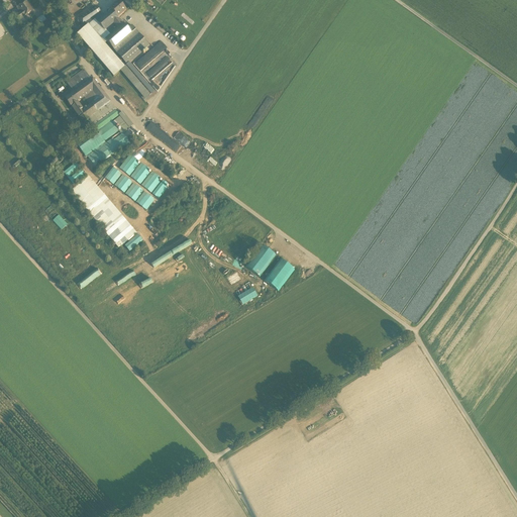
[(26,2),(17,8),(20,13),(15,16),(18,21),(23,18),(24,17),(33,11),(26,2)]
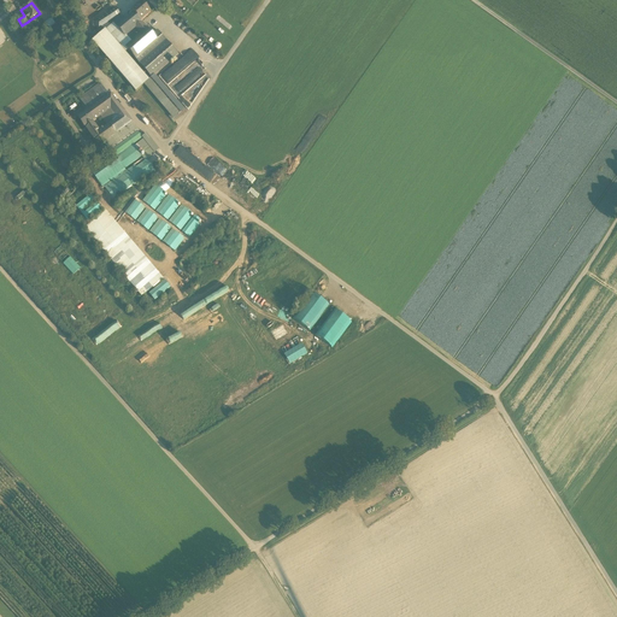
[(131,12),(134,13),(141,22),(151,13),(142,3),(131,12)]
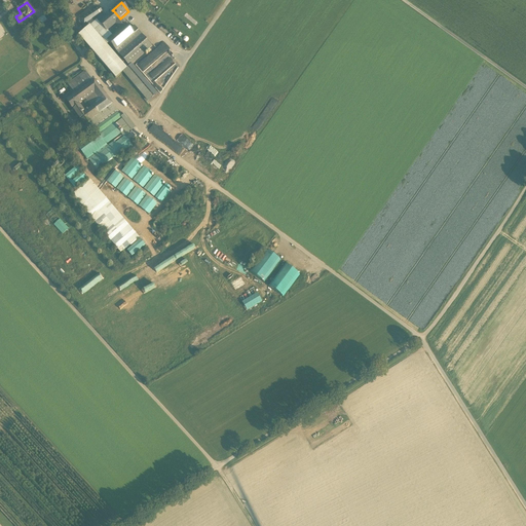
[(98,22),(99,24),(105,19),(99,8),(79,21),(83,27),(82,27),(85,31),(89,27),(98,22)]
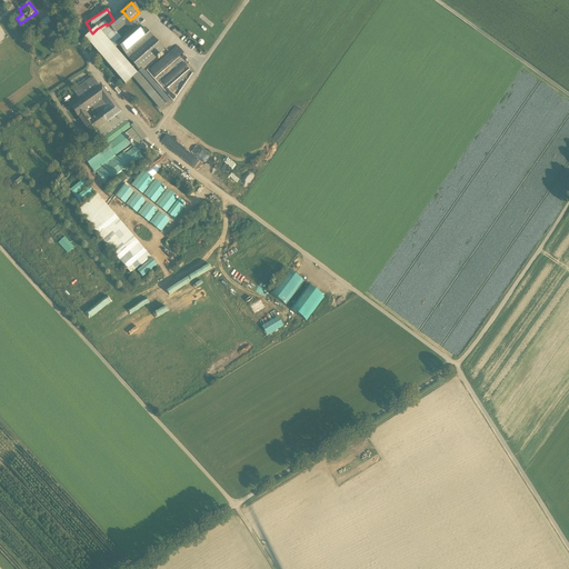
[(131,21),(130,20),(123,12),(120,15),(128,25),(131,21)]
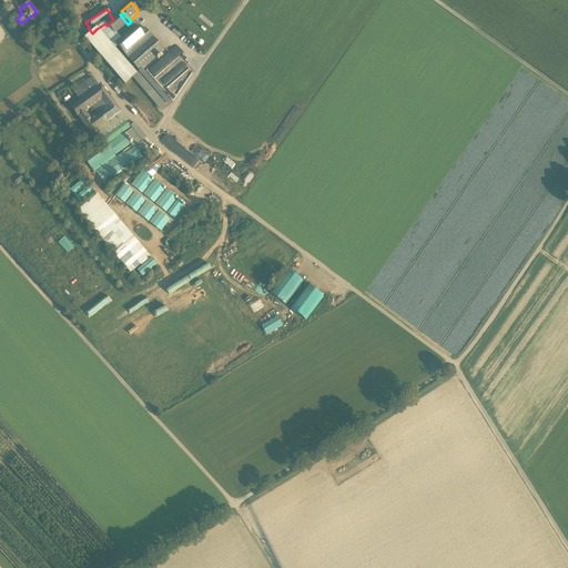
[(120,14),(113,20),(107,26),(114,34),(124,27),(128,24),(120,14)]
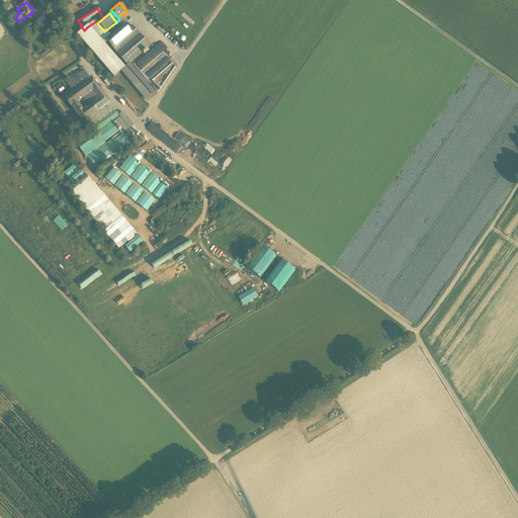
[(96,21),(88,26),(103,44),(106,41),(105,40),(109,37),(104,31),(97,23),(96,21)]
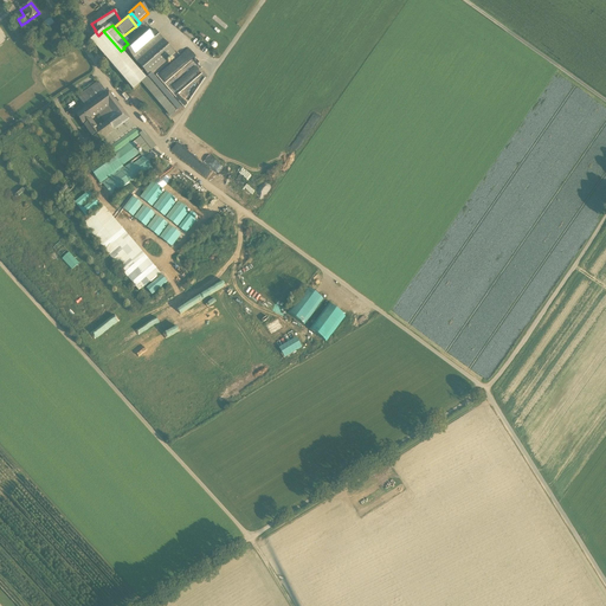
[(124,49),(133,58),(154,39),(150,34),(142,26),(136,32),(139,34),(128,44),(123,47),(124,49)]
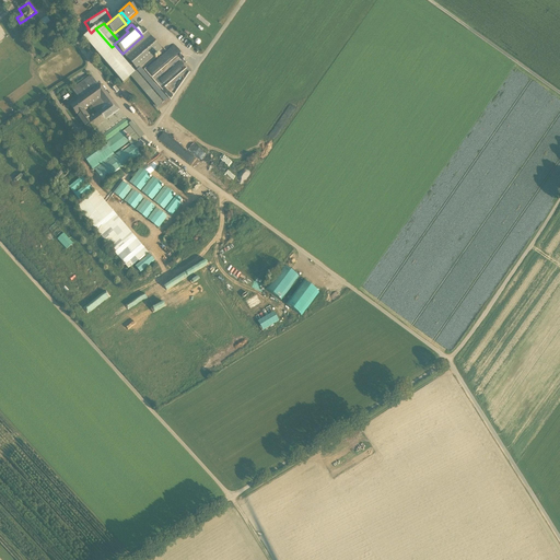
[(135,73),(112,47),(95,28),(91,33),(84,38),(123,83),(130,77),(131,77),(135,73)]
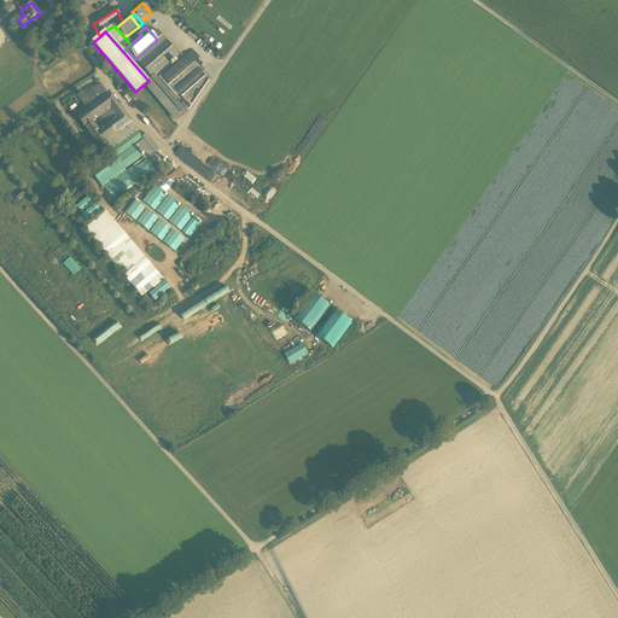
[(158,31),(153,35),(157,40),(135,59),(151,79),(155,75),(179,54),(158,31)]
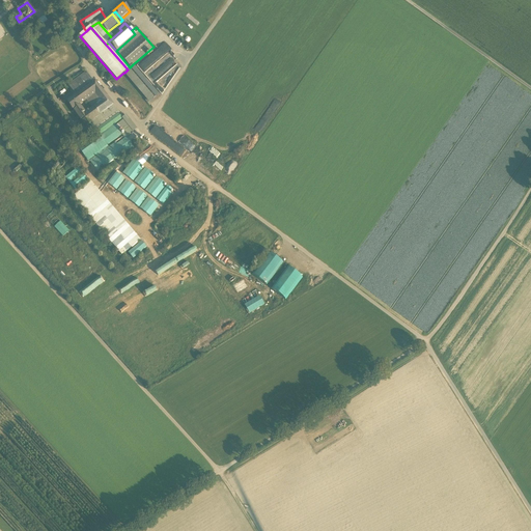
[(159,94),(133,64),(130,67),(156,96),(159,94)]
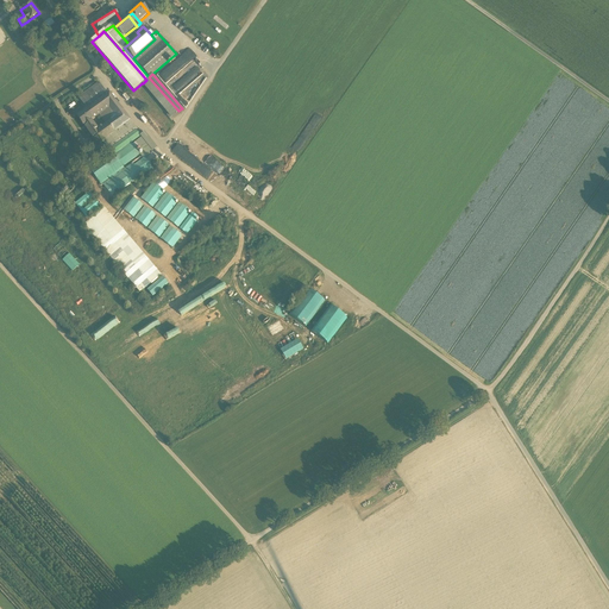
[(148,79),(146,80),(176,113),(177,112),(148,79)]
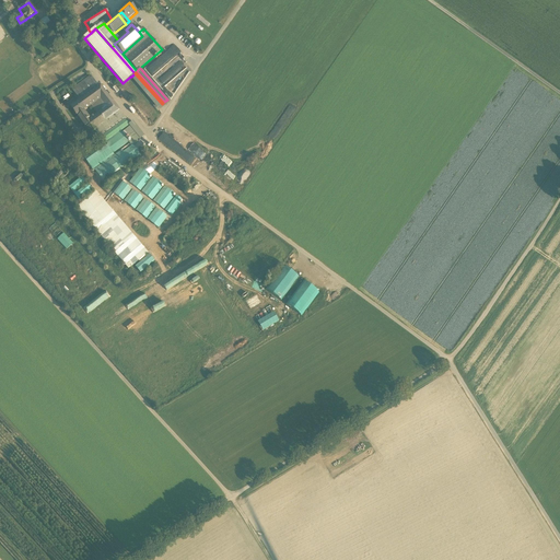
[(158,107),(162,104),(135,73),(131,77),(158,107)]
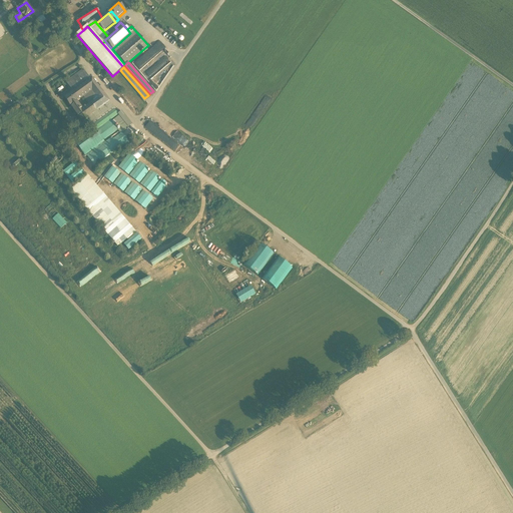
[(71,88),(73,92),(90,79),(83,70),(66,82),(71,88)]
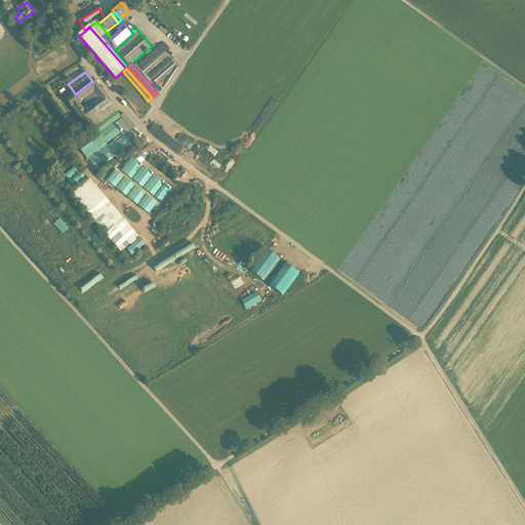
[(148,101),(123,72),(122,72),(148,102),(148,101)]
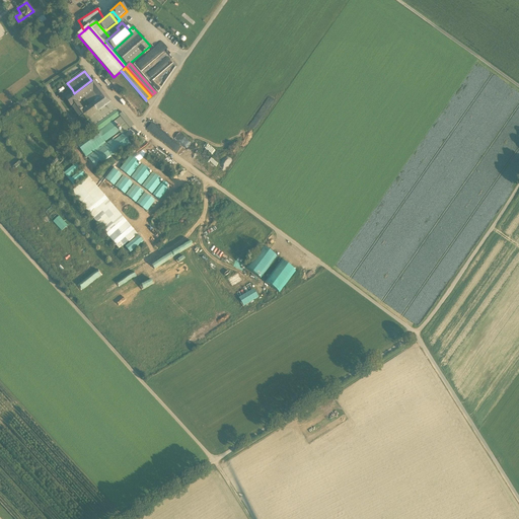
[(79,101),(84,97),(99,87),(93,79),(91,80),(74,93),(73,93),(79,101)]
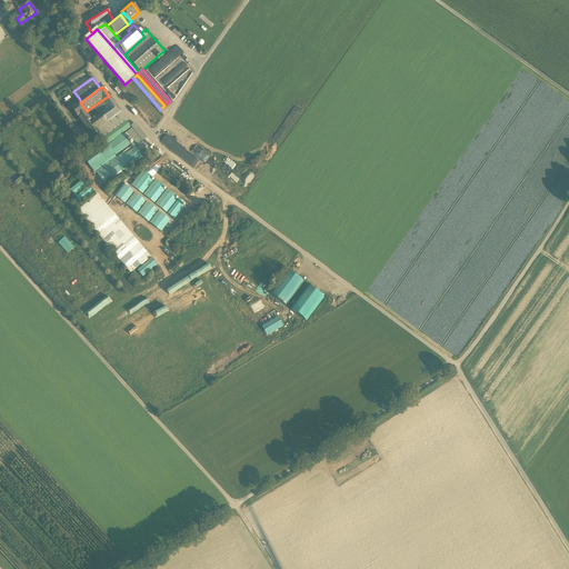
[(116,103),(109,96),(92,107),(99,116),(100,115),(116,103)]
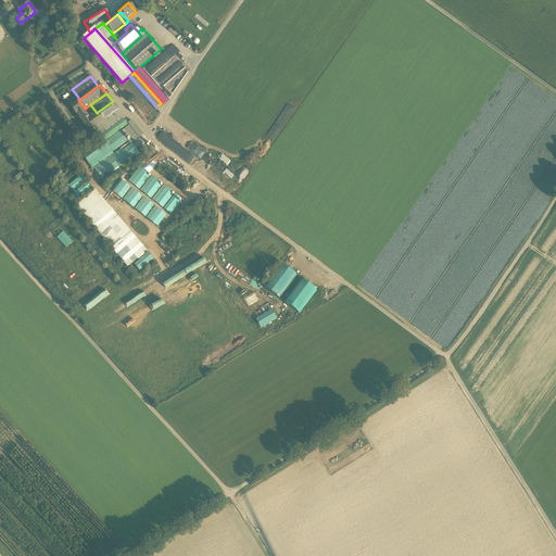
[(76,115),(83,110),(85,109),(78,100),(75,102),(71,106),(70,106),(76,115)]
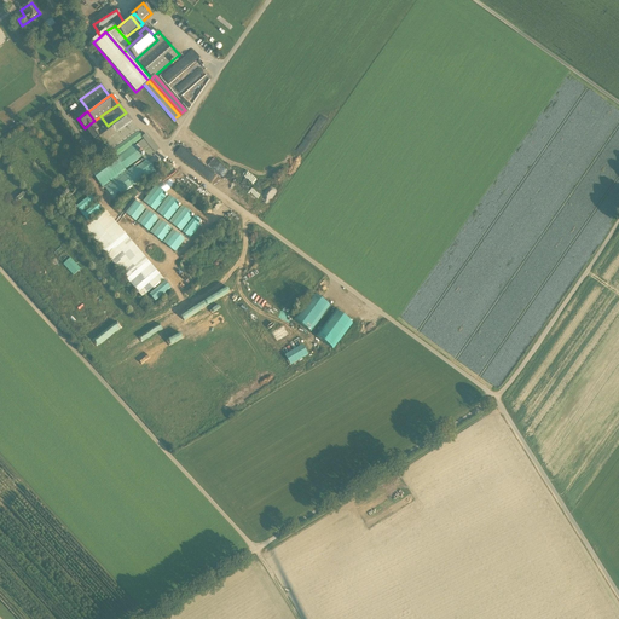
[(126,113),(109,125),(116,134),(133,122),(126,113)]
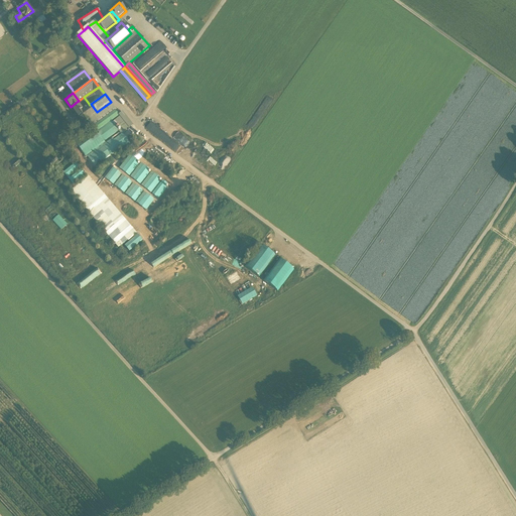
[(83,110),(77,102),(71,107),(83,123),(89,119),(90,119),(89,118),(83,110)]
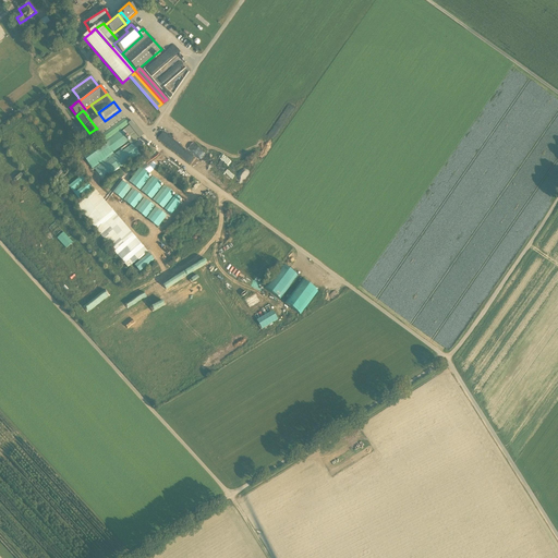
[(125,118),(120,110),(105,121),(96,128),(97,129),(96,129),(101,136),(124,119),(125,118)]
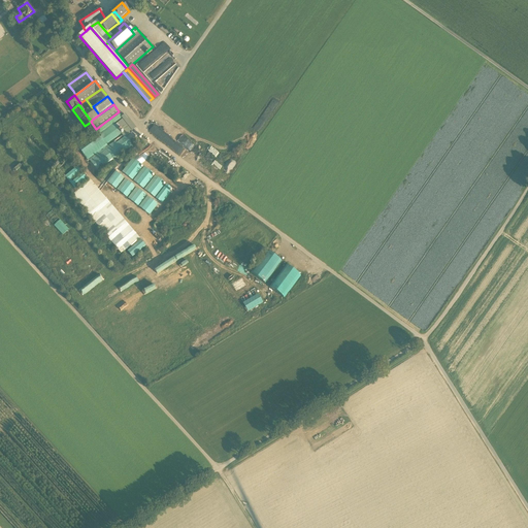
[(91,121),(99,114),(93,106),(92,107),(85,112),(91,121)]
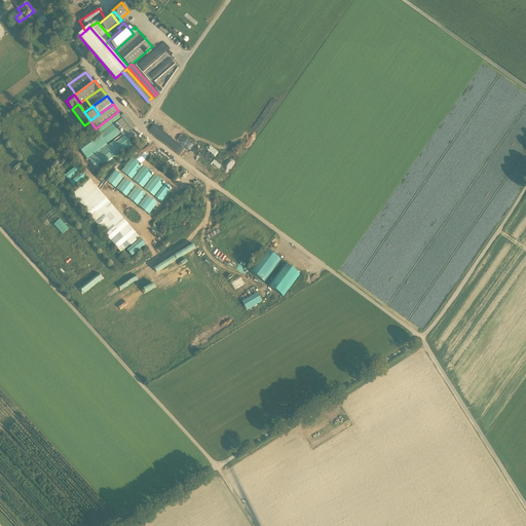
[(121,117),(117,112),(96,128),(98,132),(114,120),(115,121),(121,117)]
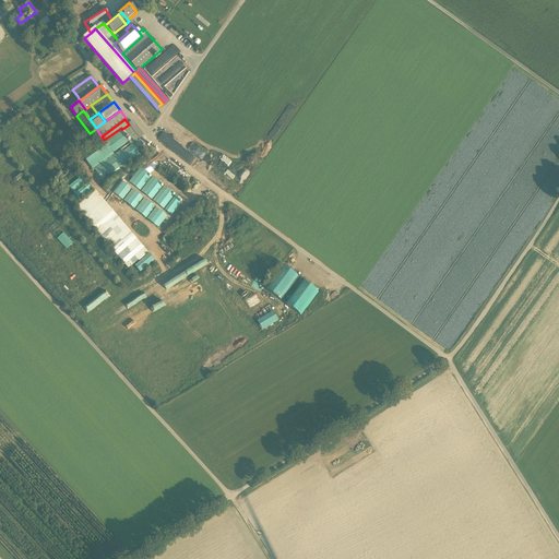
[(122,133),(126,137),(129,142),(131,145),(132,144),(144,135),(132,121),(129,125),(130,127),(122,133)]
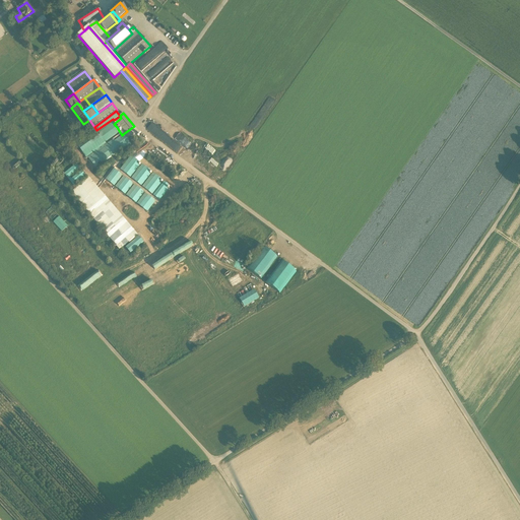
[(112,122),(114,120),(113,119),(96,130),(98,132),(112,122)]
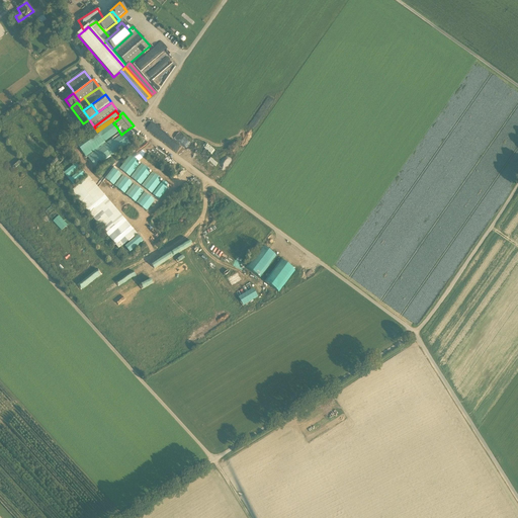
[(94,126),(89,119),(83,123),(76,130),(81,136),(94,126)]
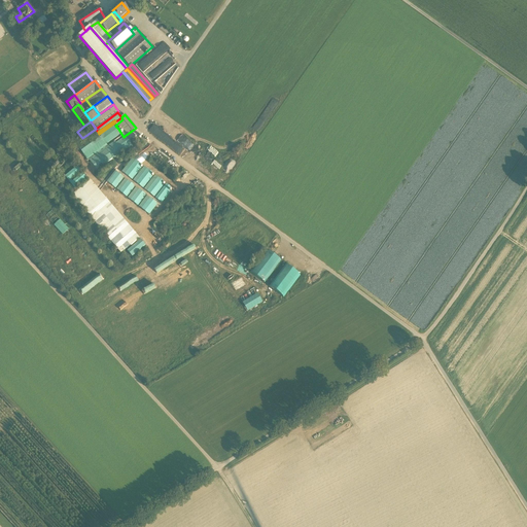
[(118,129),(115,126),(113,124),(99,134),(103,140),(118,129)]
